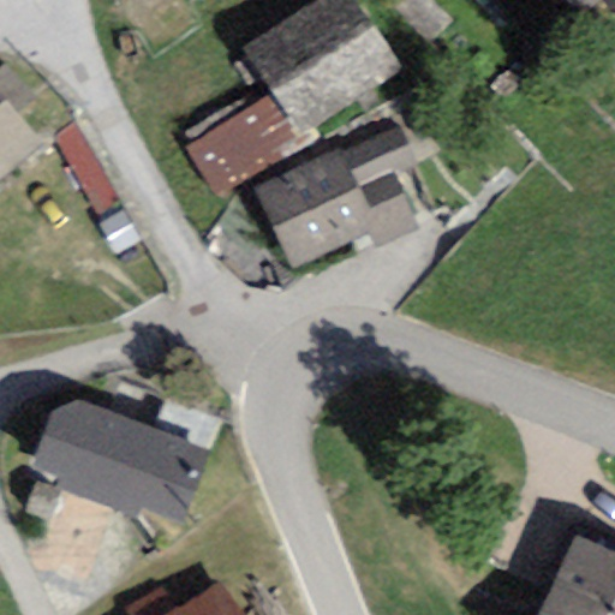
[(399,72),(350,0),(321,0),(243,53),(268,87),(299,139),(399,72)]
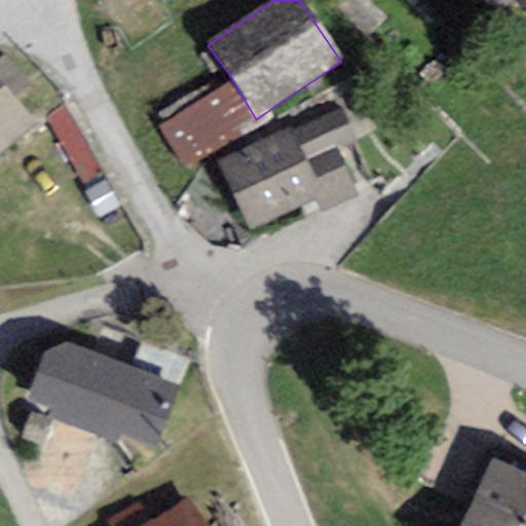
[(512,0),(487,0),(500,12),(512,0)]
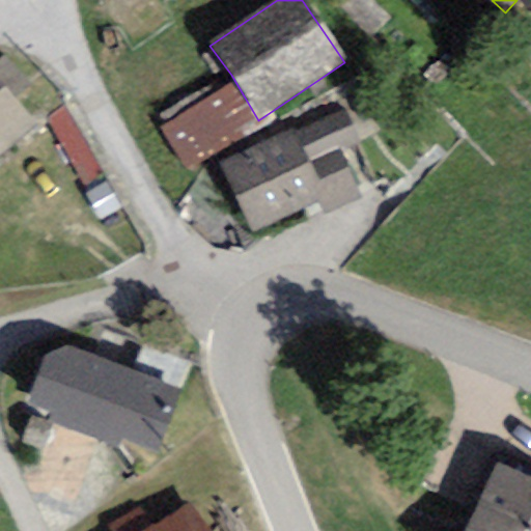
[(530,0),(524,0),(522,3),(530,11),(530,0)]
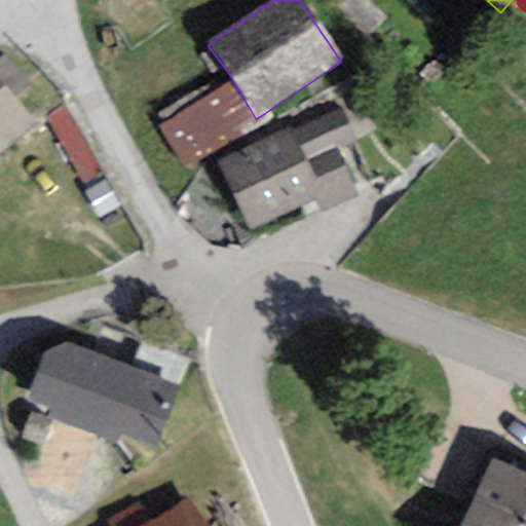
[(0,58),(0,81),(13,97),(29,84),(4,54),(0,58)]
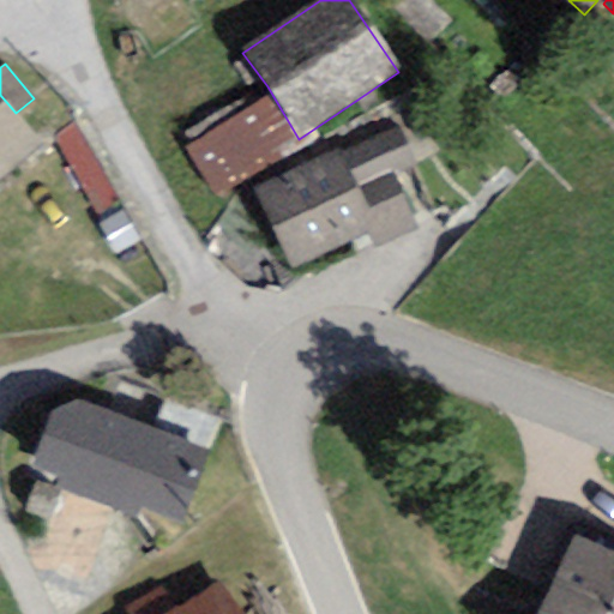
[(299,139),(268,86),(179,139),(215,198),(302,145),(299,139)]
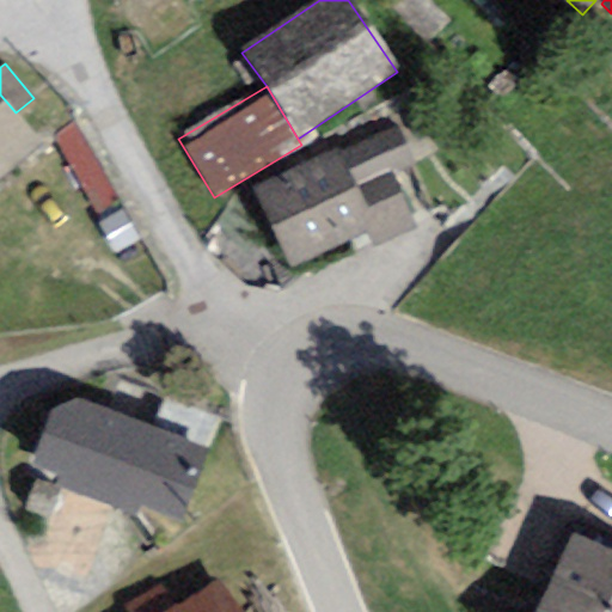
[(0,95),(0,181),(43,142),(16,112),(0,95)]
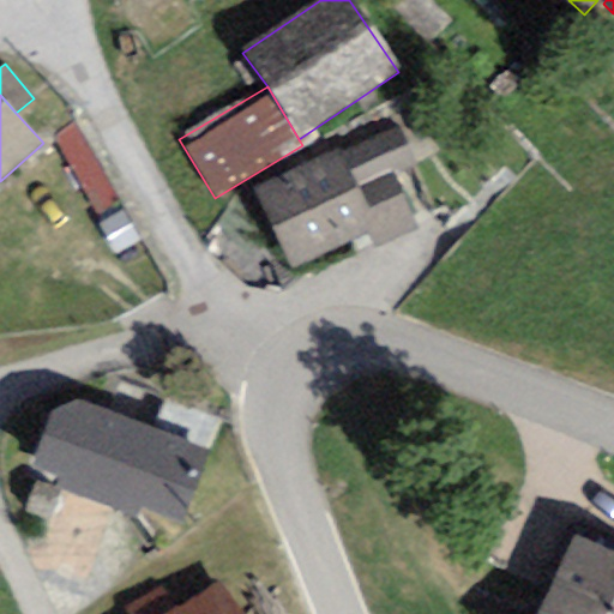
[(337,151),(254,190),(292,269),(365,235),(372,251),(419,229),(392,175),(414,164),(398,130),(341,157),(337,151)]
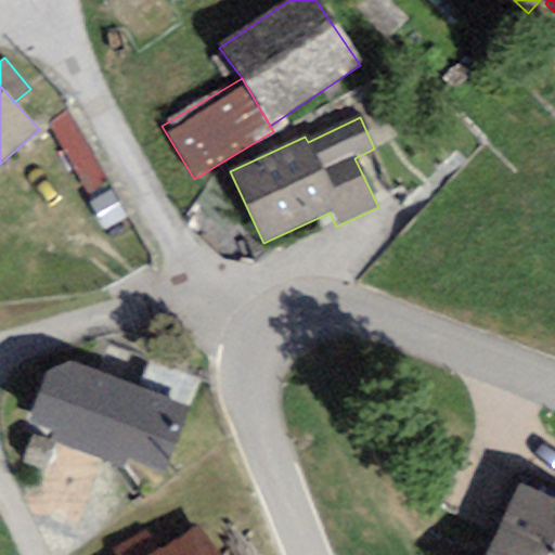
[(68,362),(47,374),(27,421),(53,434),(48,440),(124,470),(128,460),(165,472),(189,405),(68,362)]
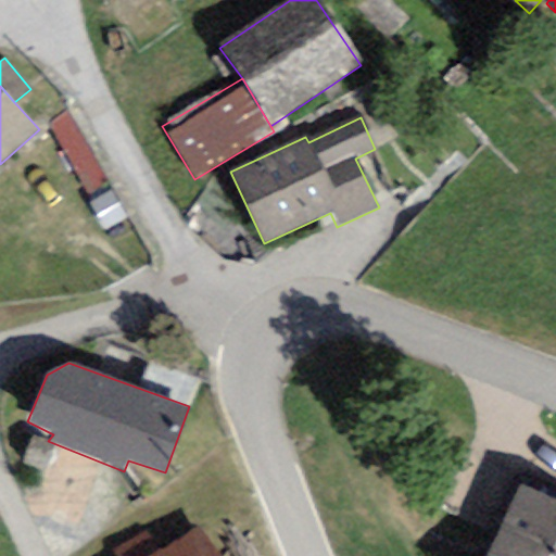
[(555,555),(555,502),(523,487),(488,555),(555,555)]
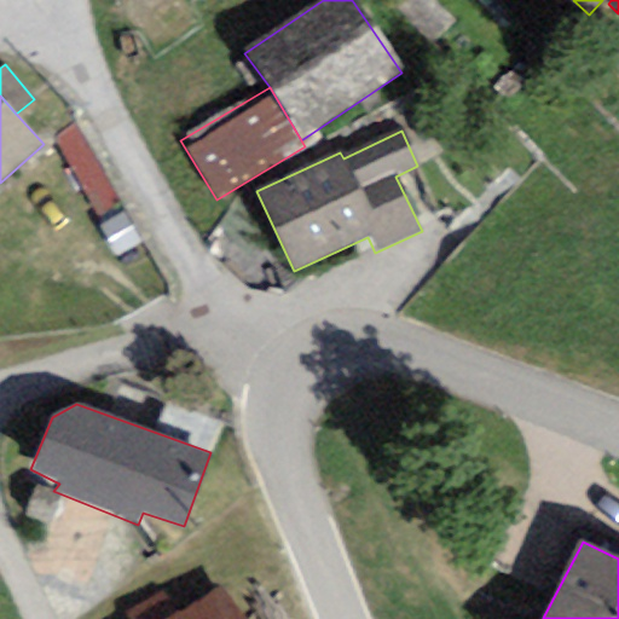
[(177,613),(167,618),(244,618),(223,584),(177,613)]
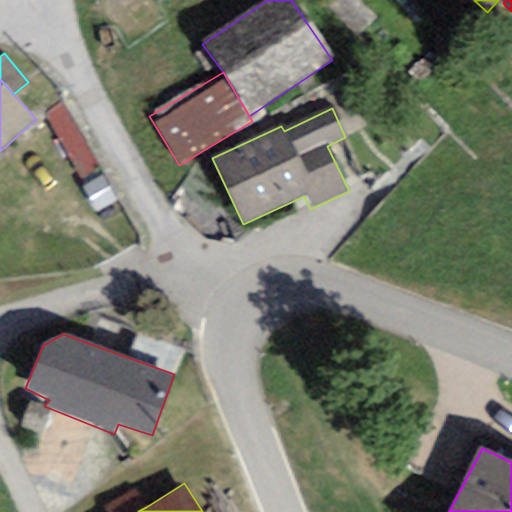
[(105,507),(108,511),(138,511),(146,507),(133,488),(105,507)]
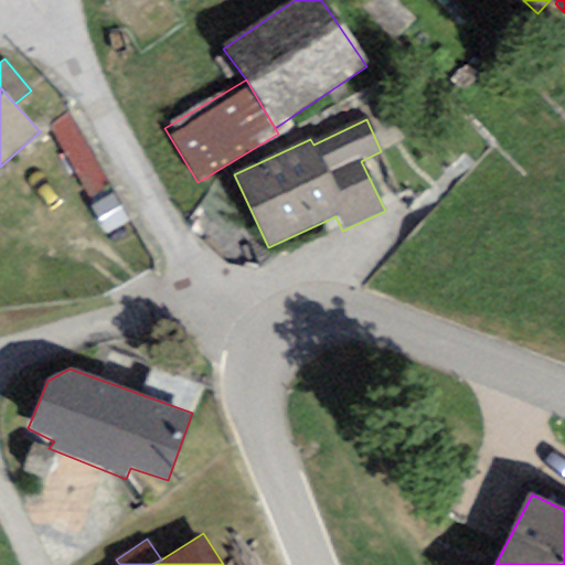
All buildings are outlined.
